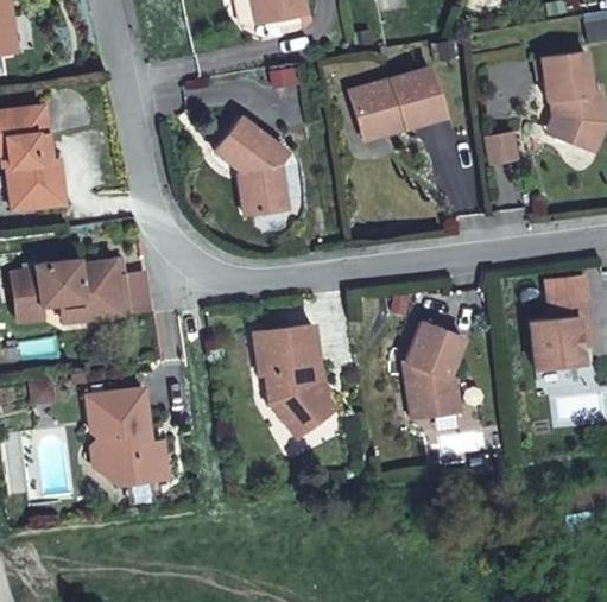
[(250,0),(254,21),(303,12),(301,0),(250,0)]
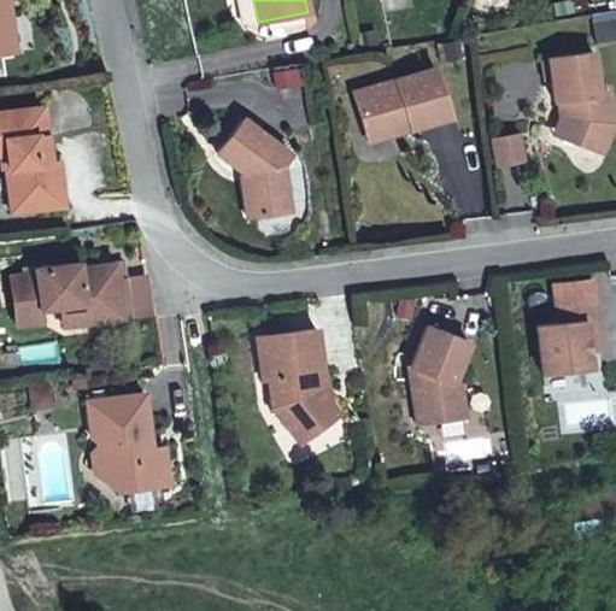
[(13,51),(9,13),(4,13),(7,51),(13,51)]
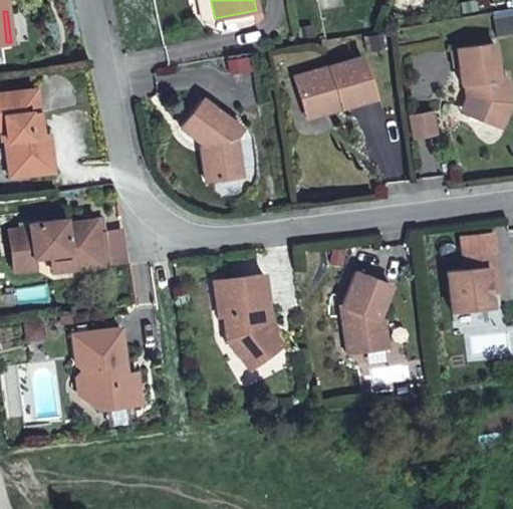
[(501,79),(494,47),(457,54),(464,91),(474,89),(477,103),(471,118),(502,132),(512,106),(512,97),(509,78),(501,79)]
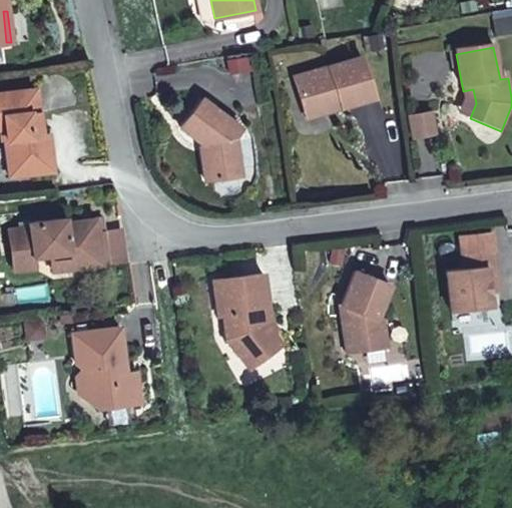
[(362,57),(295,78),(306,114),(340,104),(342,109),(375,99),(362,57)]
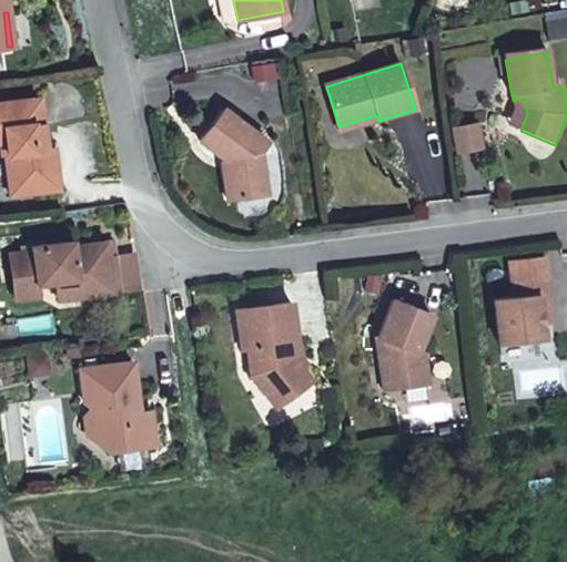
[(19,193),(54,187),(49,146),(42,147),(36,98),(0,102),(0,141),(2,141),(4,154),(2,154),(6,174),(17,173),(19,193)]
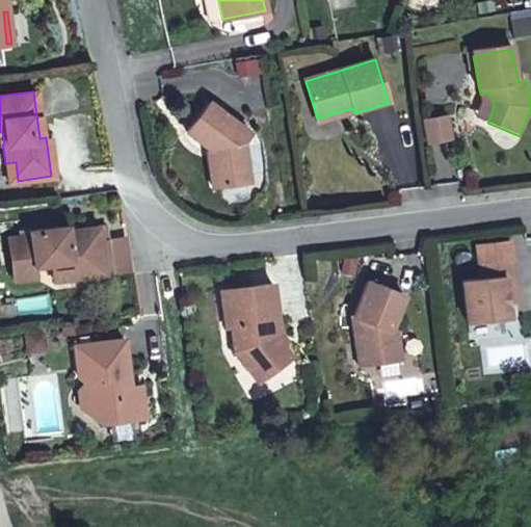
[(207,103),(185,131),(212,152),(206,160),(210,187),(246,182),(242,138),(246,132),(207,103)]
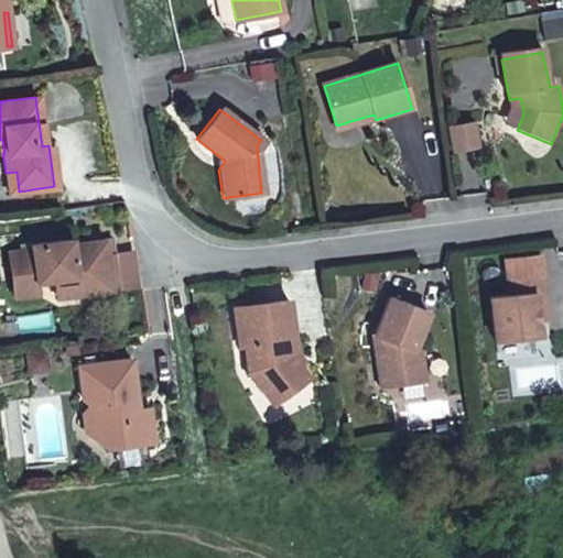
[(374,115),(336,126),(338,132),(376,120),(374,115)]
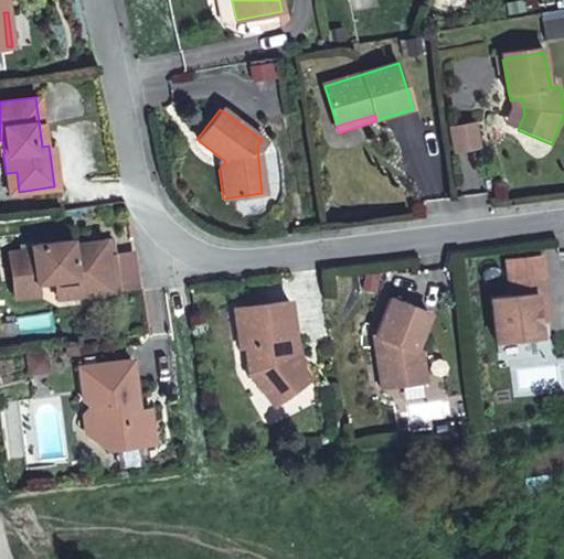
[(478,128),(453,131),(456,152),(481,149),(478,128)]
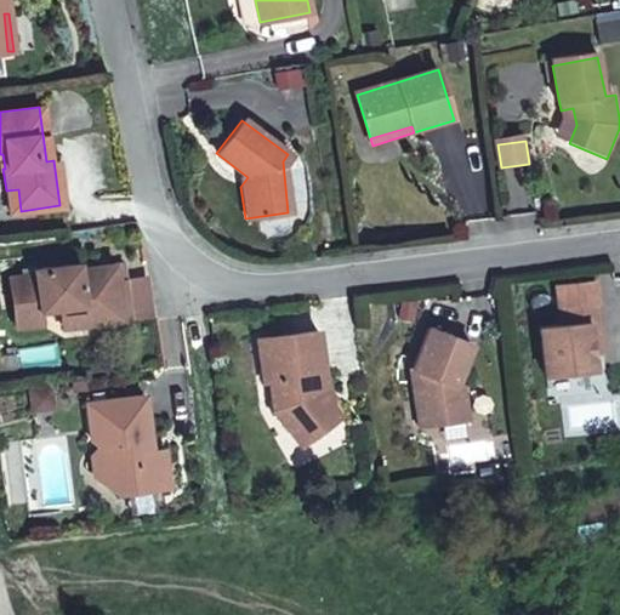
[(7,212),(21,211),(18,189),(6,191),(5,191),(7,212)]
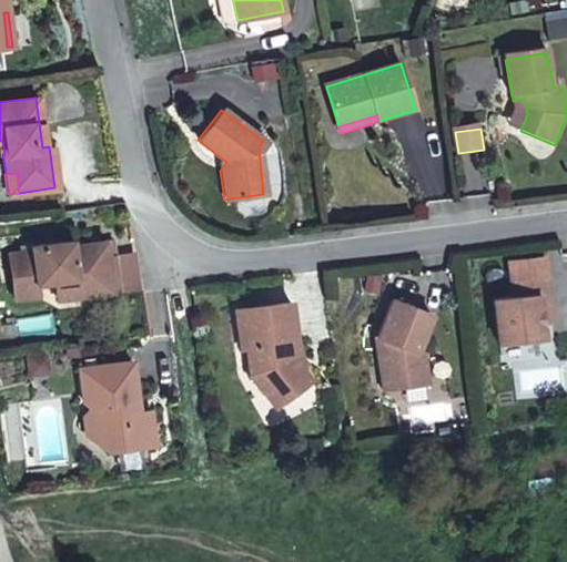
[(44,248),(43,244),(28,246),(29,252),(9,254),(14,294),(37,290),(36,284),(57,282),(76,279),(77,285),(109,281),(103,242),(72,246),(72,239),(57,242),(58,246),(44,248)]
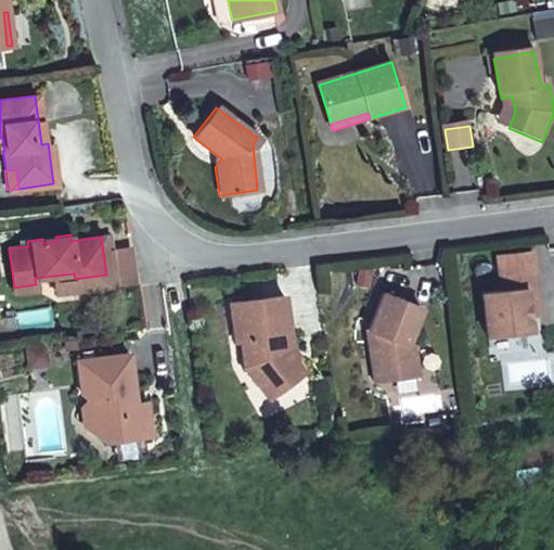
[(58,291),(107,284),(134,281),(130,248),(111,251),(108,235),(101,237),(106,275),(75,279),(74,273),(55,276),(58,291)]
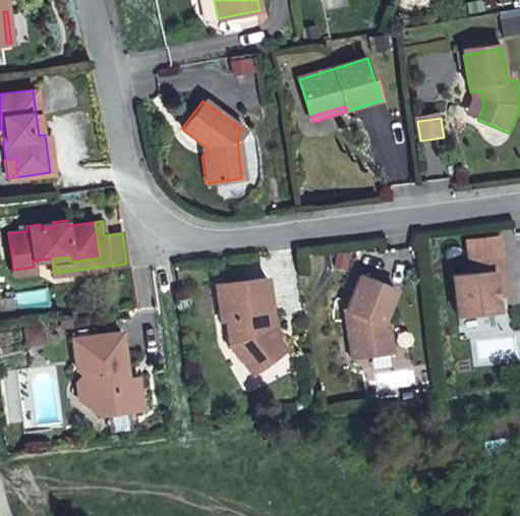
[(467,242),(469,258),(502,253),(500,238),(467,242)]
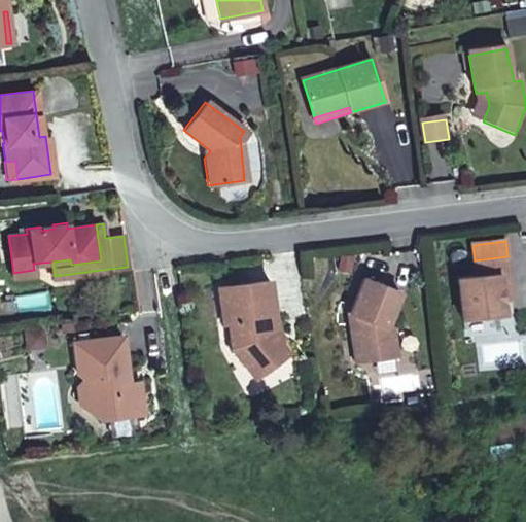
[(459,279),(463,322),(504,317),(503,303),(501,291),(512,289),(507,256),(475,261),(477,277),(459,279)]
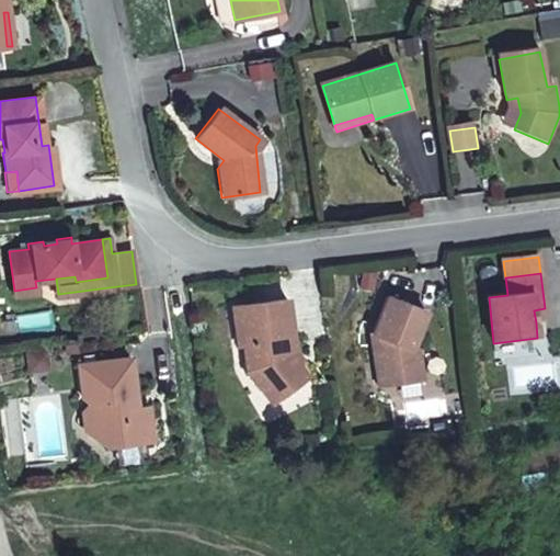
[(274,379),(284,393),(285,392),(305,376),(290,358),(290,352),(293,352),(286,299),(230,308),(237,345),(243,344),(247,373),(261,390),(274,379)]
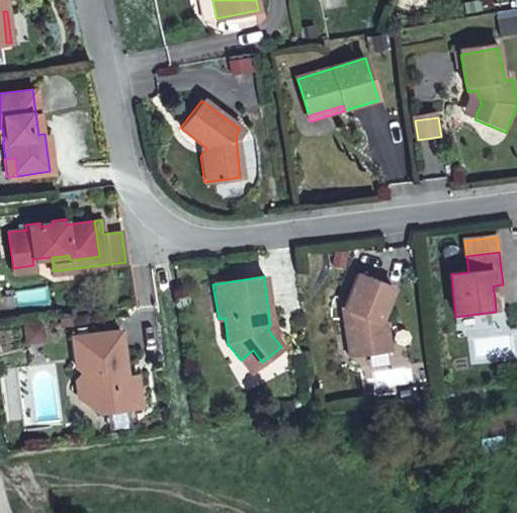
[(380,324),(393,290),(357,276),(344,310),(348,312),(345,322),(350,358),(389,353),(384,326),(380,324)]
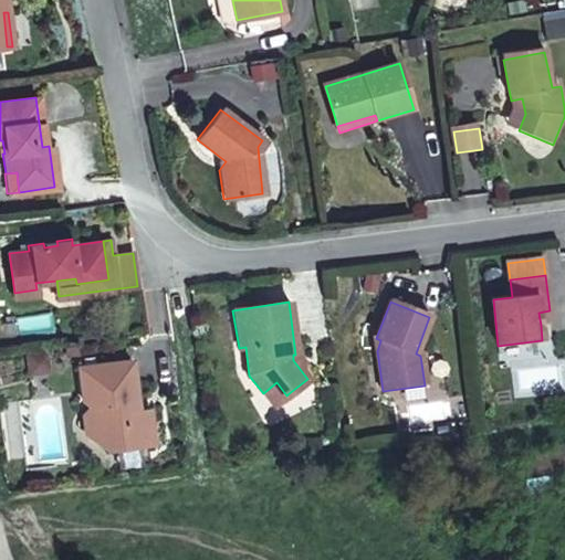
[(552,324),(550,310),(539,313),(541,325),(552,324)]
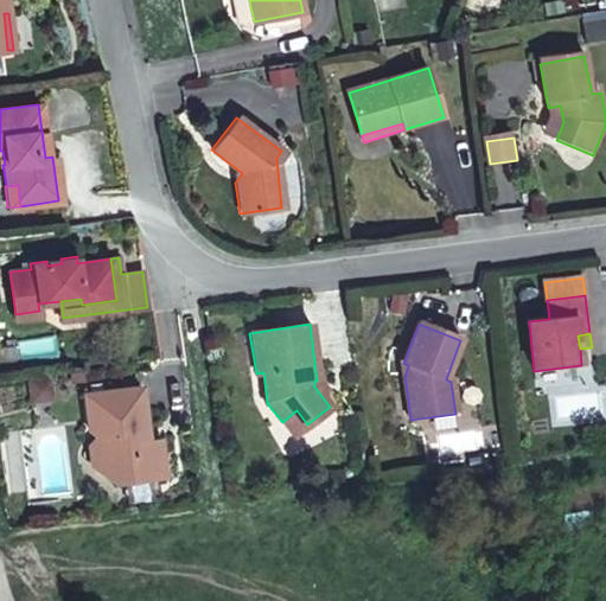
[(31,387),(34,404),(52,402),(49,383),(31,387)]
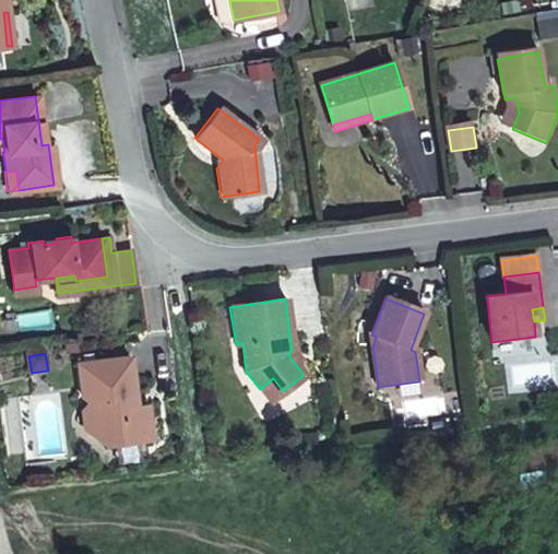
[(87,401),(92,435),(105,446),(151,440),(146,403),(130,405),(129,396),(134,395),(129,355),(78,362),(82,398),(87,401)]
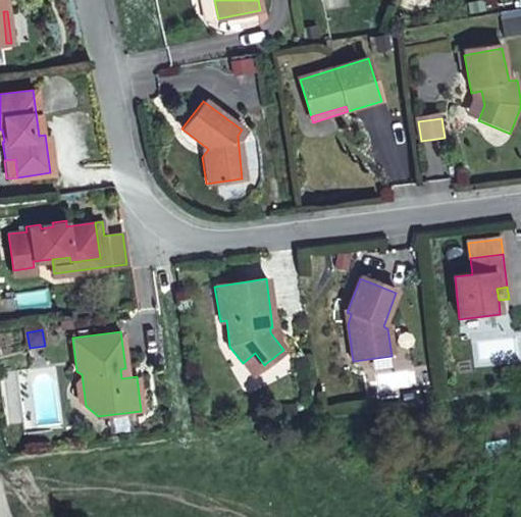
[(252,374),(264,365),(255,353),(243,363),(252,374)]
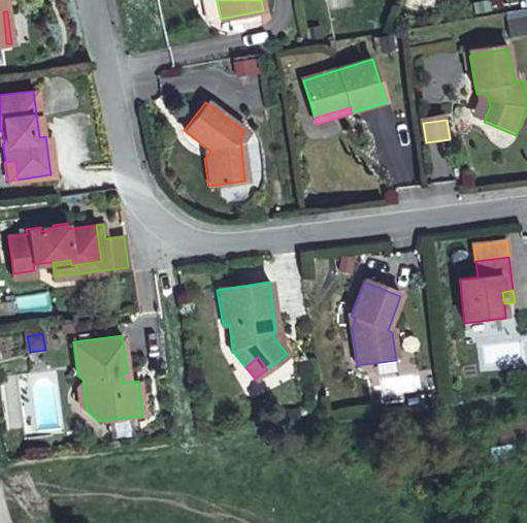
[(78,404),(87,411),(83,379),(75,385),(78,404)]
